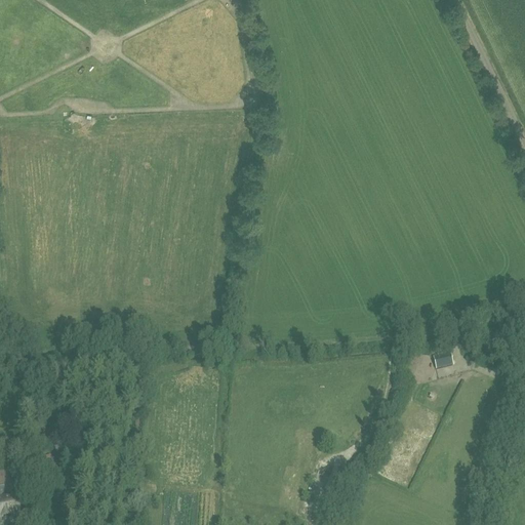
[(450,354),(434,358),(437,370),(453,366),(450,354)]
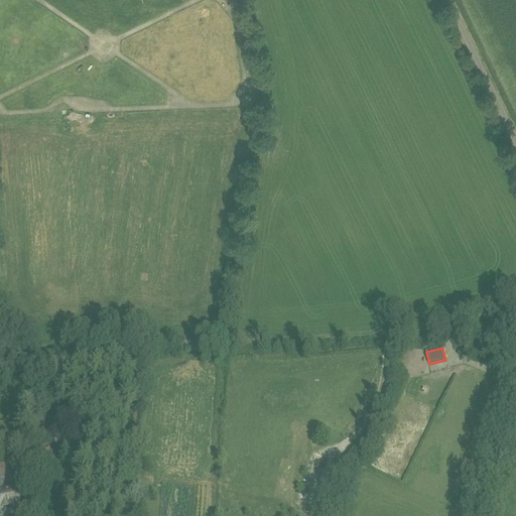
[(0,462),(0,485),(15,482),(10,460),(0,462)]
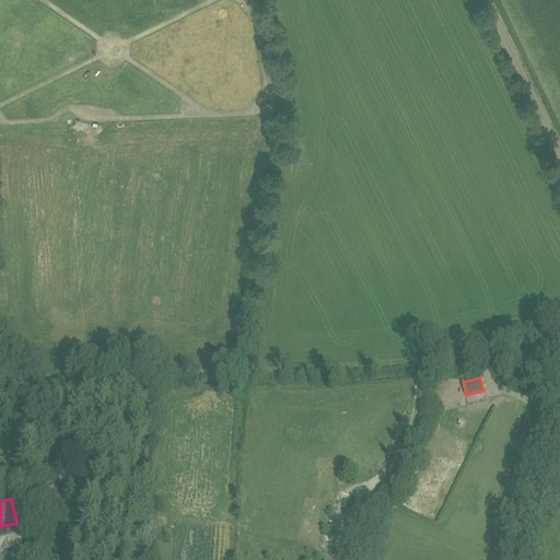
[(0,526),(0,552),(18,550),(14,533),(2,535),(1,533),(0,526)]
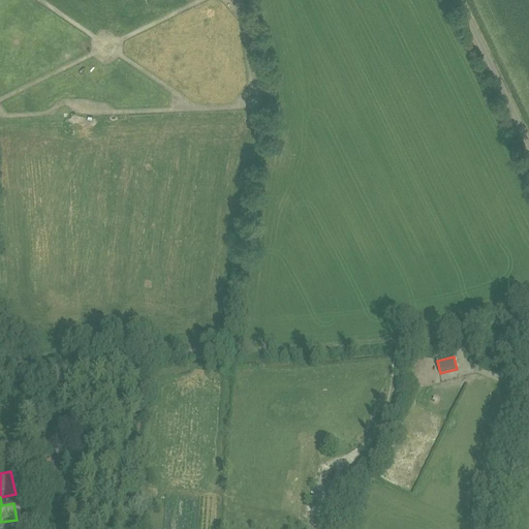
[(332,527),(340,508),(332,505),(323,524),(332,527)]
